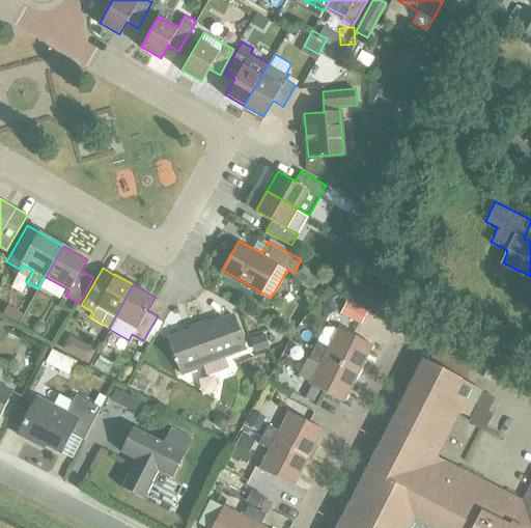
[(9,299),(6,309),(23,315),(26,305),(9,299)]
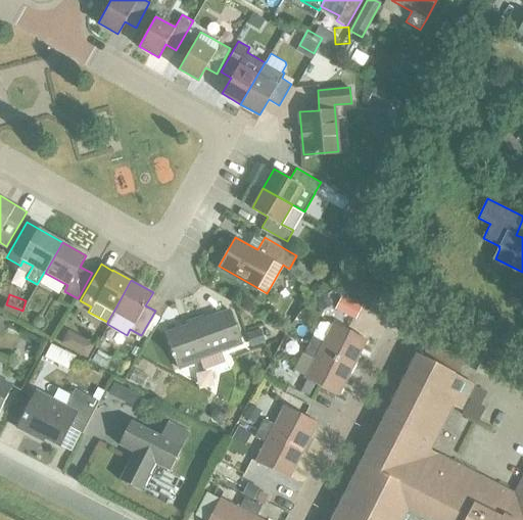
[(334,306),(354,317),(361,304),(340,294),(334,306)]
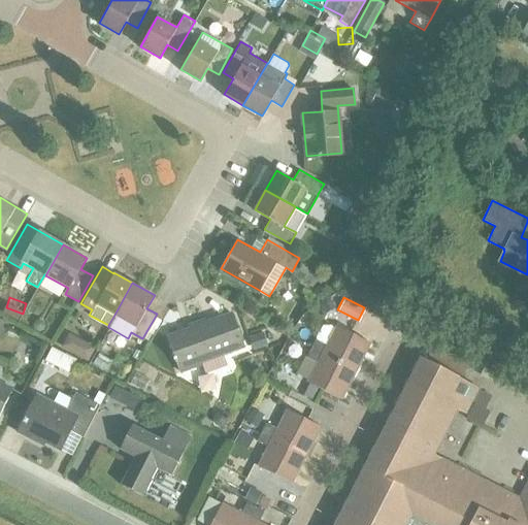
[(200,361),(244,345),(232,312),(206,321),(205,319),(190,324),(191,327),(168,335),(180,369),(200,363),(200,361)]
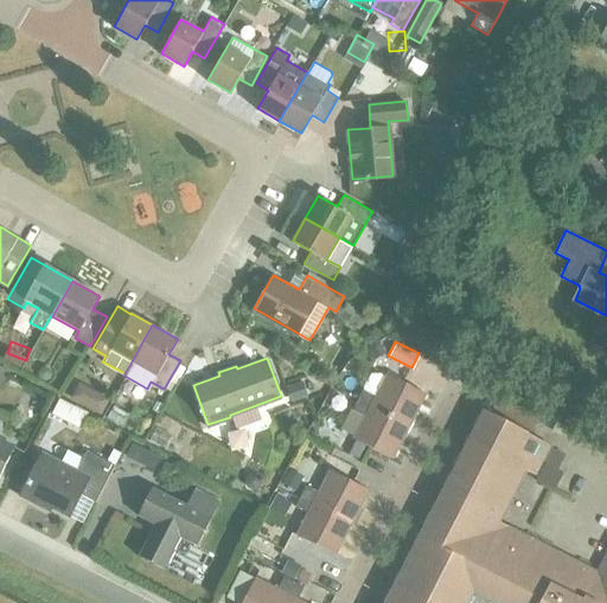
[(0,359),(0,376),(7,379),(13,364),(0,359)]
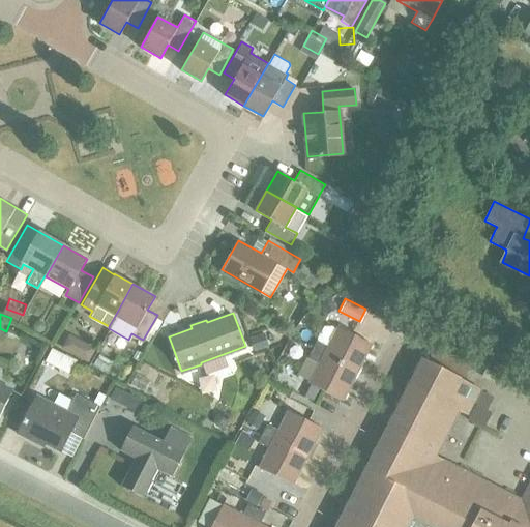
[(317,339),(313,348),(357,371),(372,342),(339,325),(328,345),(317,339)]
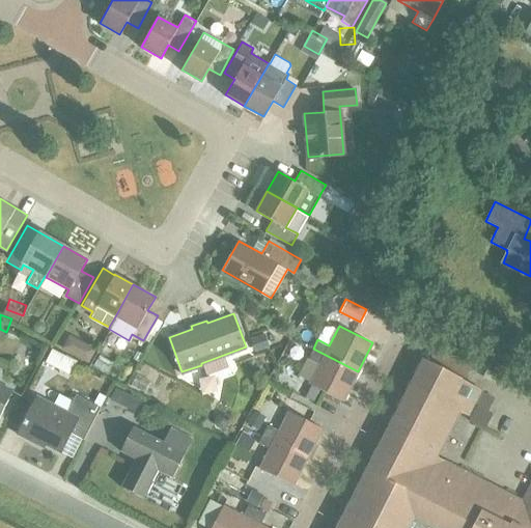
[(66,342),(93,357),(101,344),(74,329),(66,342)]
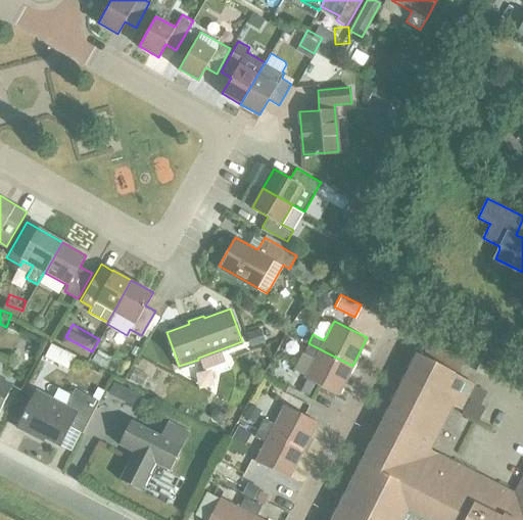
[(425,353),(459,370),(467,353),(433,336),(425,353)]
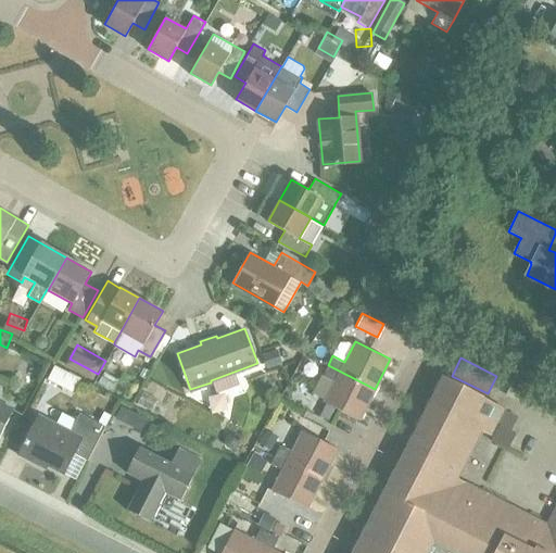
[(58,361),(51,375),(77,388),(84,373),(58,361)]
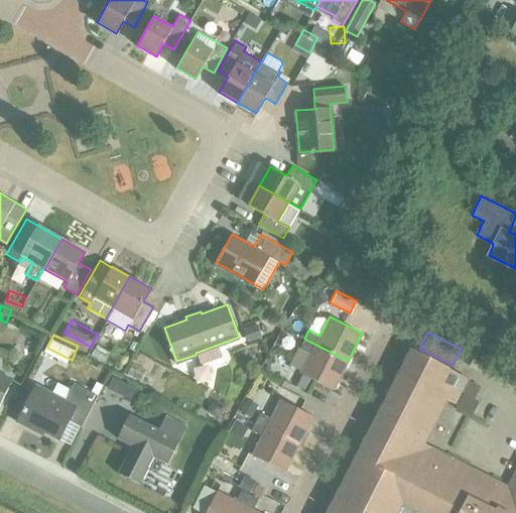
[(298,346),(290,363),(302,369),(301,372),(334,388),(348,361),(304,339),(300,347),(298,346)]
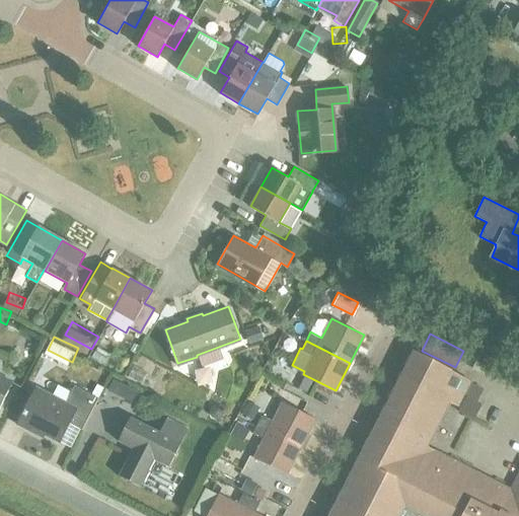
[(518,515),(518,475),(511,493),(427,450),(449,406),(456,410),(464,393),(469,383),(450,373),(451,372),(414,353),(329,515),(400,515),(404,510),(416,515),(518,515)]
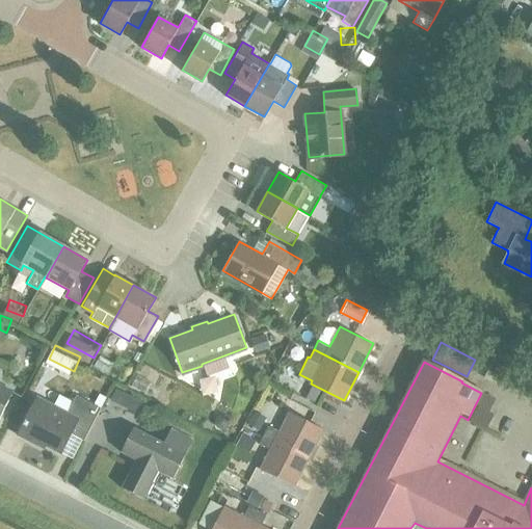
[(0,416),(14,390),(0,382),(0,416)]
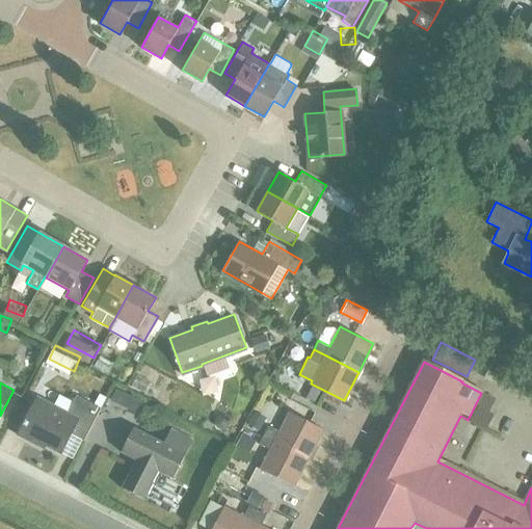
[(121,386),(115,394),(137,406),(142,398),(121,386)]
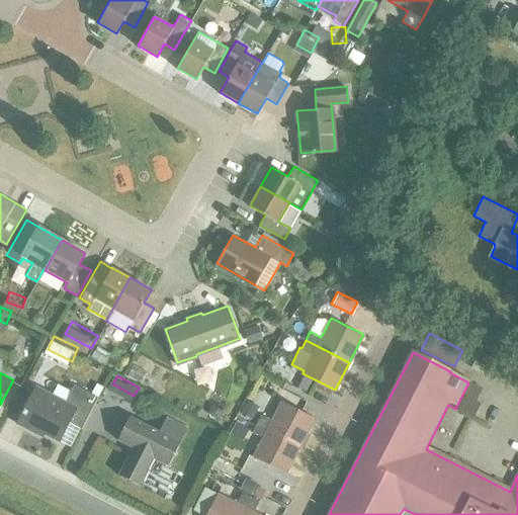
[(483,387),(470,380),(468,382),(463,393),(476,399),(483,387)]
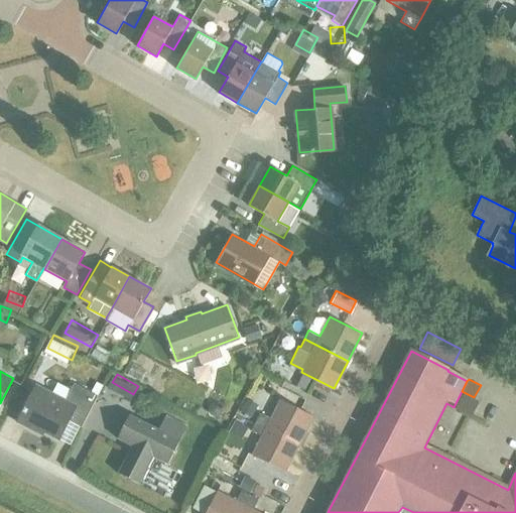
[(82,426),(98,394),(75,382),(66,399),(36,384),(18,420),(34,428),(35,426),(59,438),(69,419),(82,426)]
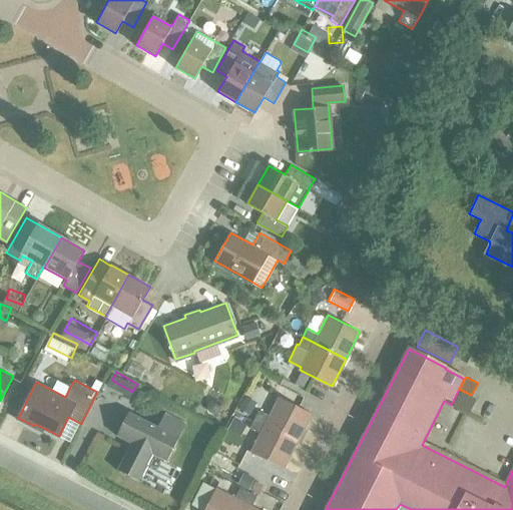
[(476,398),(460,390),(452,405),(468,414),(476,398)]
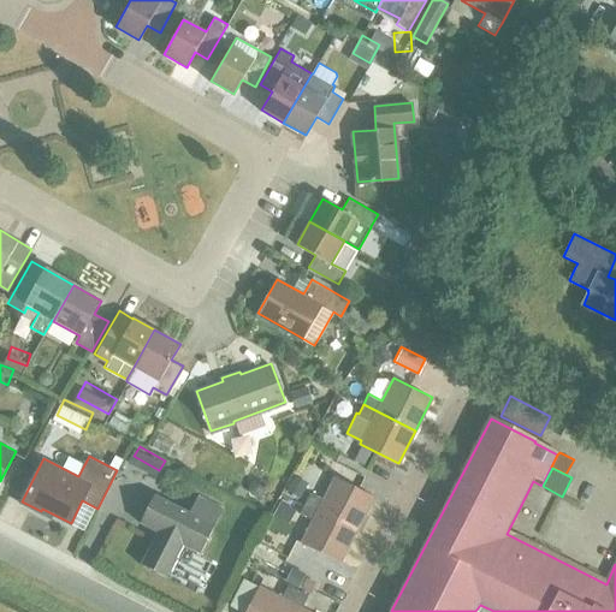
[(311,492),(306,501),(357,528),(374,495),(360,487),(336,475),(324,498),(311,492)]
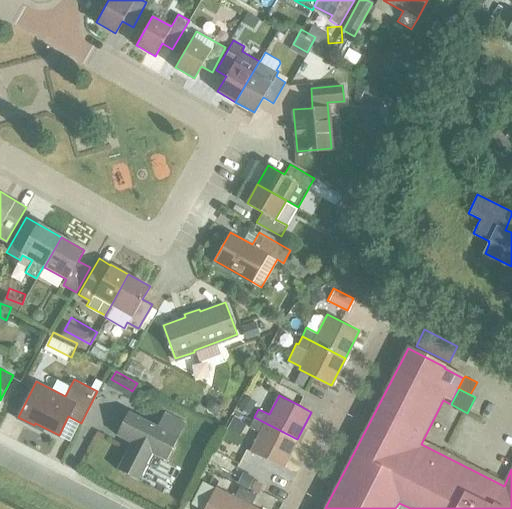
[(128,410),(116,433),(132,441),(117,468),(137,479),(152,451),(167,459),(178,436),(186,421),(166,411),(158,426),(128,410)]
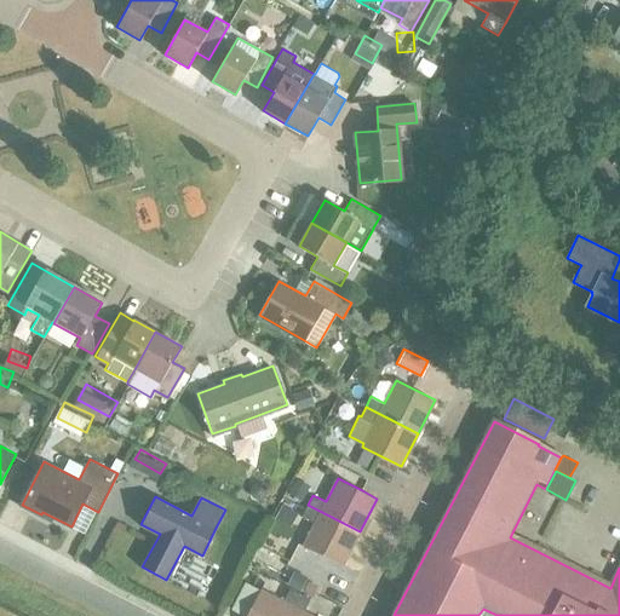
[(360,531),(308,505),(302,514),(315,522),(304,545),(343,565),(360,531)]
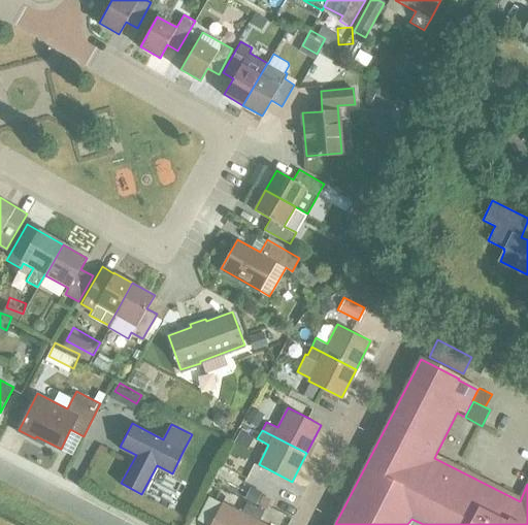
[(209,524),(245,524),(256,504),(248,500),(241,512),(222,501),(209,524)]
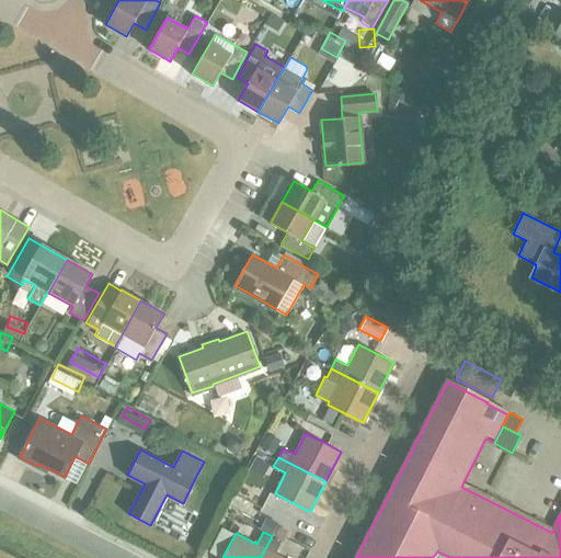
[(272,536),(261,557),(285,557),(275,553),(282,542),(272,536)]
